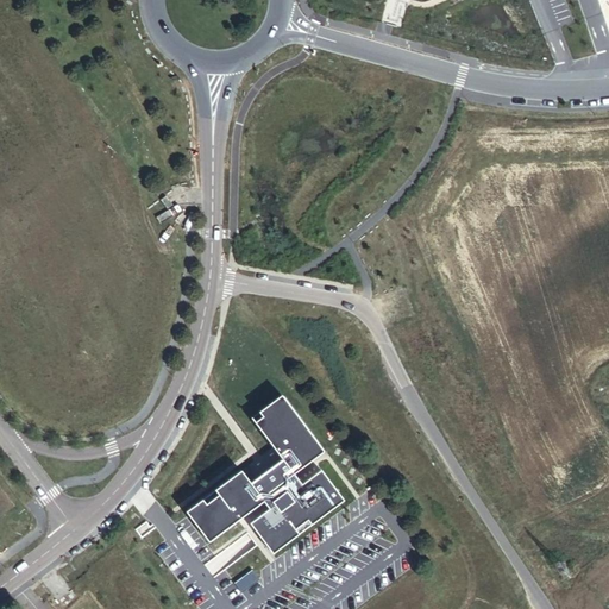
[(44,27),(58,18),(49,4),(35,14),(44,27)]
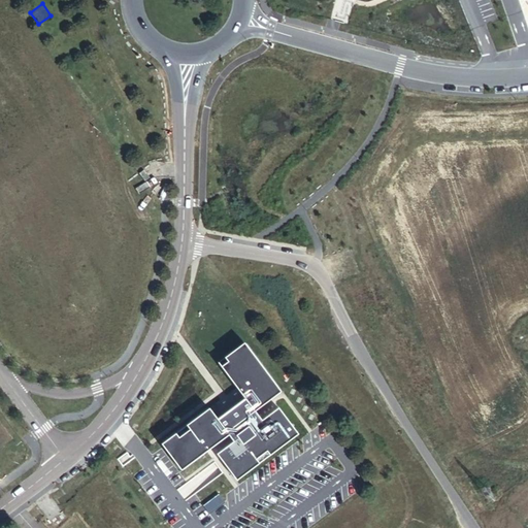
[(87,69),(91,78),(99,75),(95,65),(87,69)]
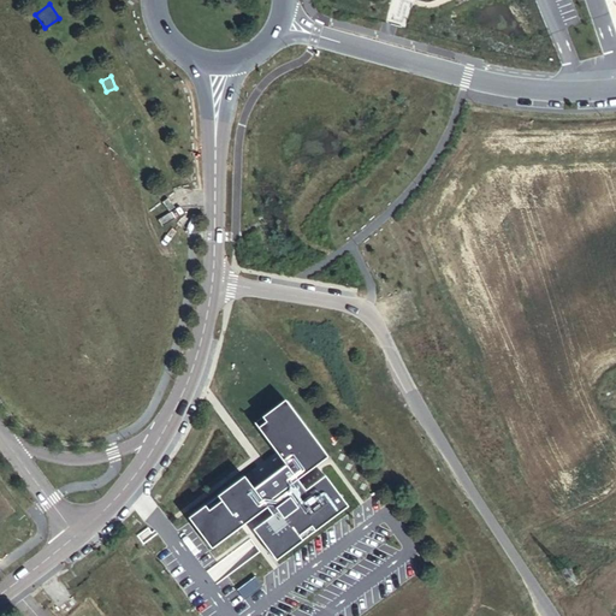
[(110,120),(126,113),(119,98),(102,104),(110,120)]
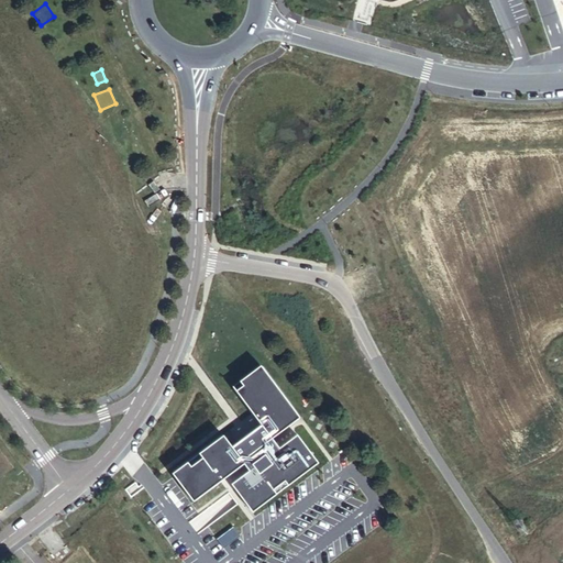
[(249,471),(231,484),(252,511),(317,463),(297,437),(279,450),(272,440),(299,419),(261,366),(232,387),(261,426),(232,448),(223,437),(173,474),(192,501),(244,464),(249,471)]
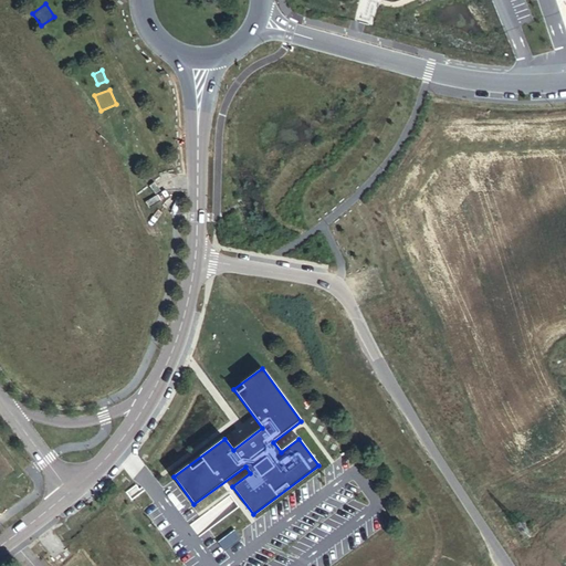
[(241,538),(234,530),(218,542),(224,551),(241,538)]
